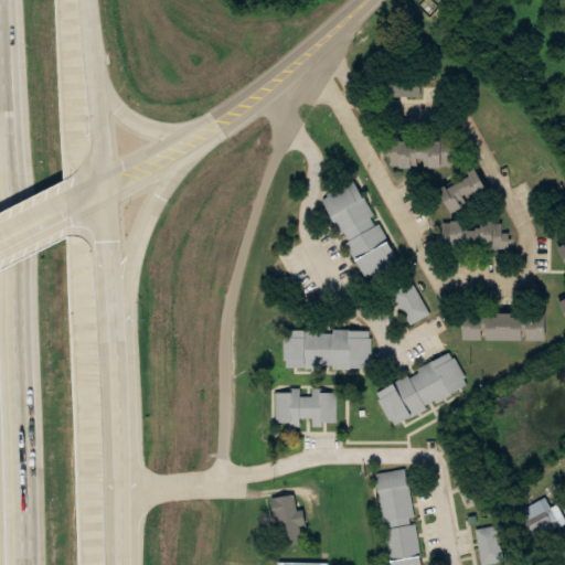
[(386,140),(385,166),(459,168),(460,141),(386,140)]
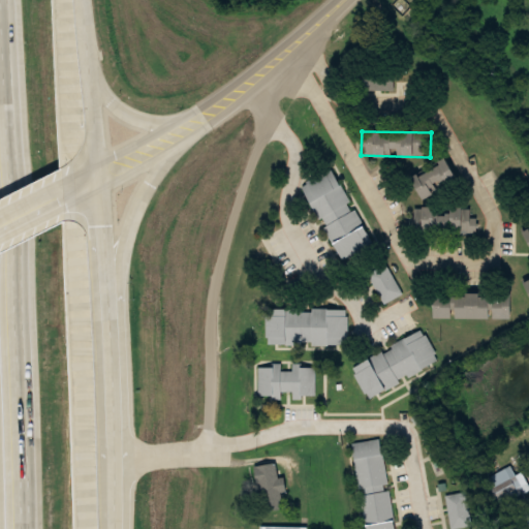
[(460,180),(452,159),(414,176),(423,196),(460,180)]
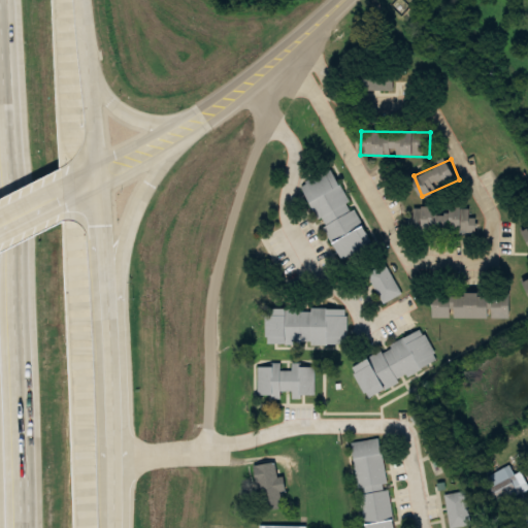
[(335,167),(301,183),(337,261),(371,245),(335,167)]
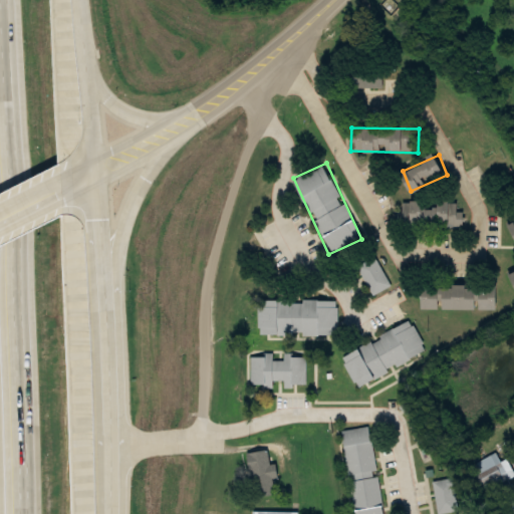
[(464,228),(464,212),(457,212),(457,202),(440,202),(440,204),(404,203),(404,228),(464,228)]
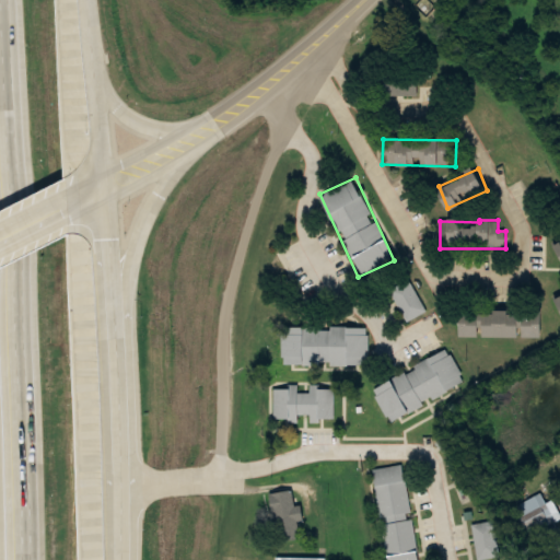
[(427,312),(408,278),(386,290),(405,324),(427,312)]
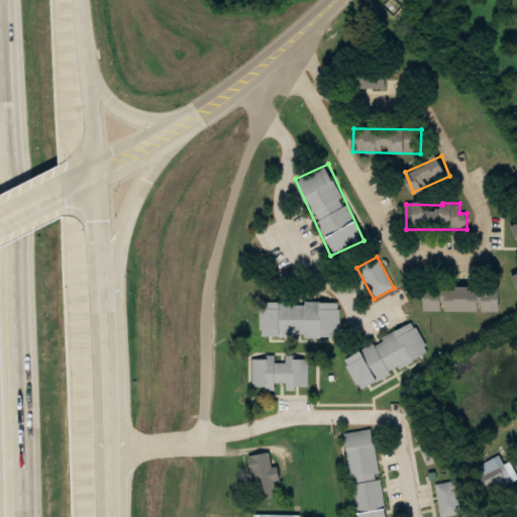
[(427,286),(427,310),(502,311),(503,287),(427,286)]
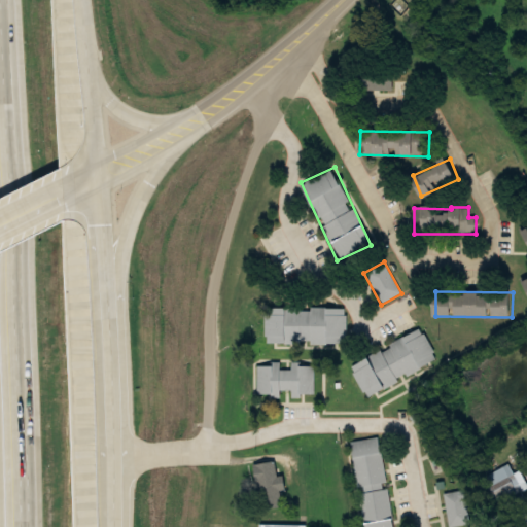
[(346,344),(346,308),(267,307),(267,344),(346,344)]
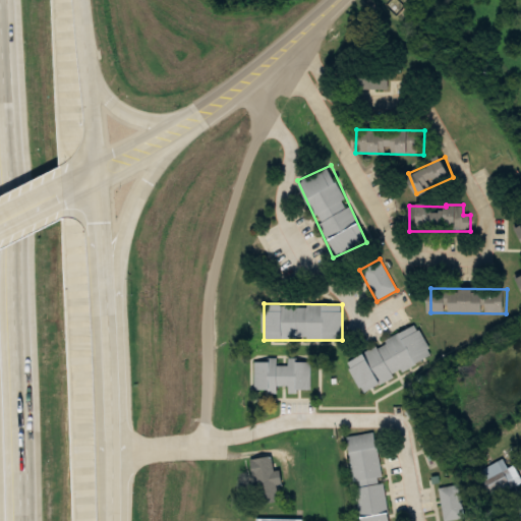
[(417,327),(345,360),(360,393),(432,359),(417,327)]
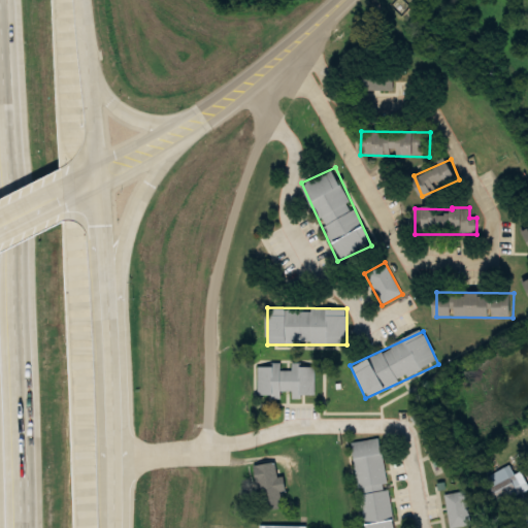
[(315,365),(282,365),(282,364),(255,364),(256,396),(316,396),(315,365)]
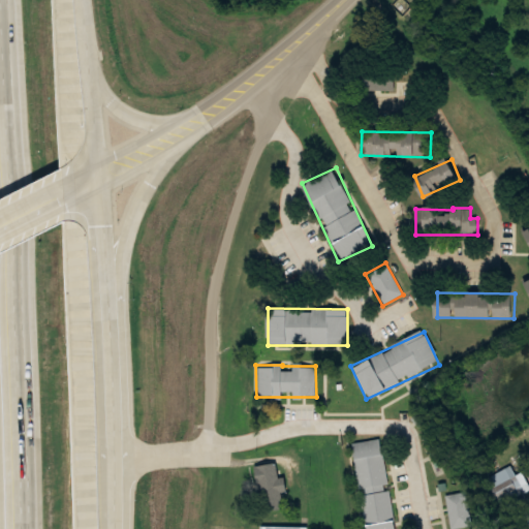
[(356,493),(386,489),(380,439),(350,443),(356,493)]
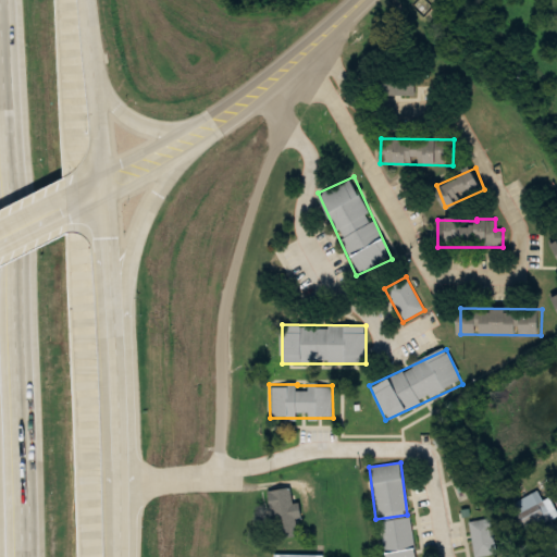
[(270,491),(273,539),(299,536),(297,519),(304,518),(302,504),(293,505),(292,489),(270,491)]
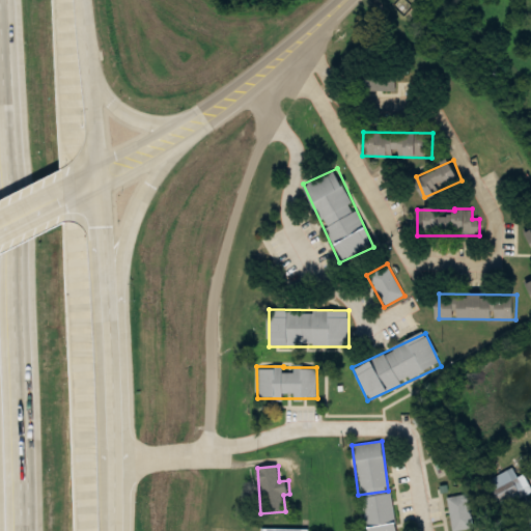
[(514,499),(519,506),(529,500),(509,468),(487,481),(493,490),(481,496),(492,512),(514,499)]
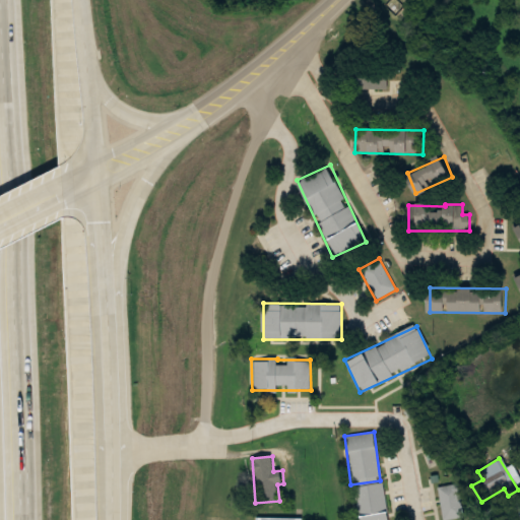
[(389,519),(383,481),(352,486),(358,519),(389,519)]
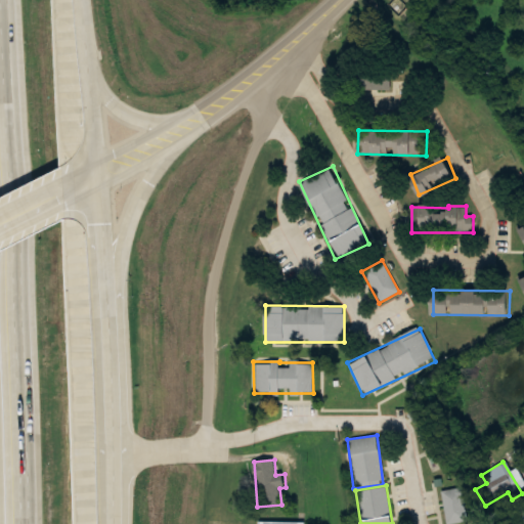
[(450,523),(468,520),(461,487),(440,491),(446,523),(450,523)]
